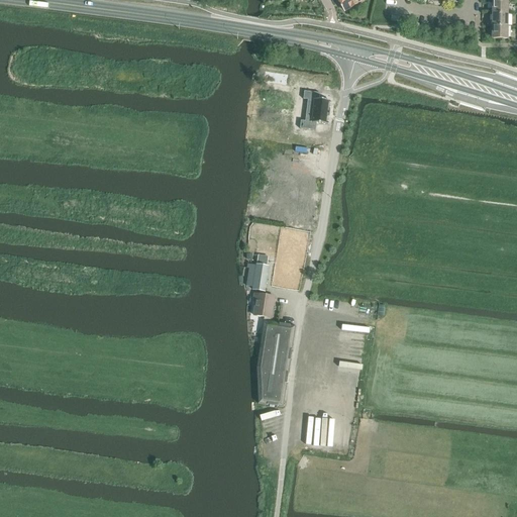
[(337,0),(344,12),(350,8),(350,9),(357,5),(356,5),(363,1),(362,0),(337,0)]
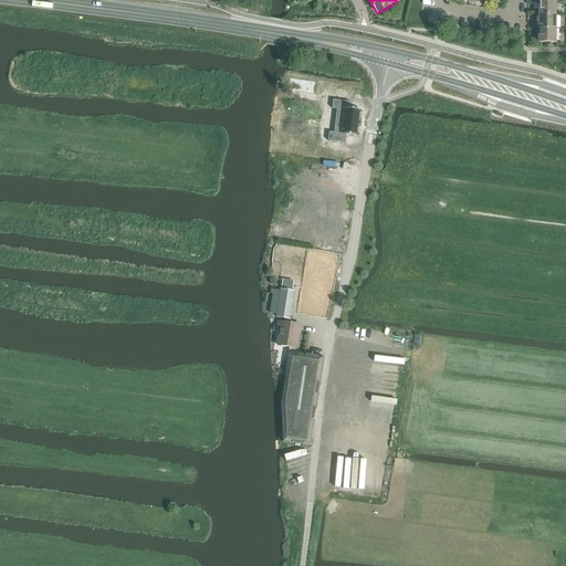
[(540,3),(540,17),(556,17),(556,3),(540,3)]
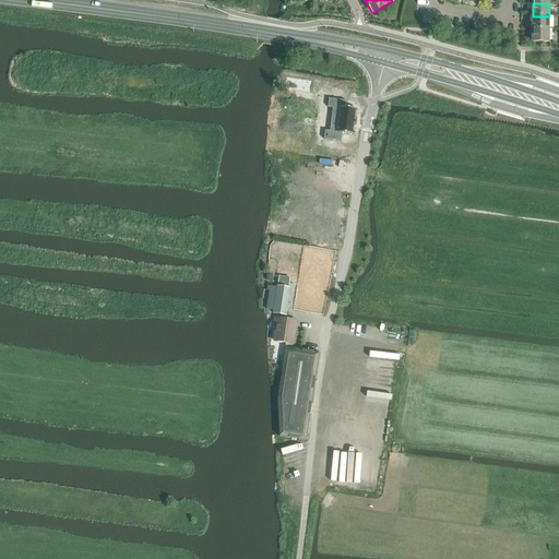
[(532,30),(549,30),(549,16),(533,16),(532,30)]
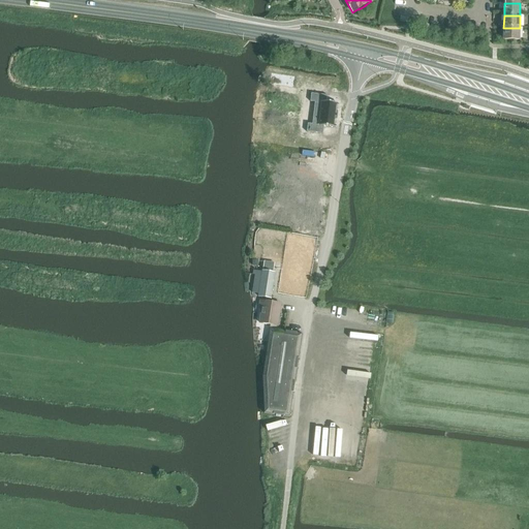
[(503,40),(520,40),(520,28),(503,28),(503,40)]
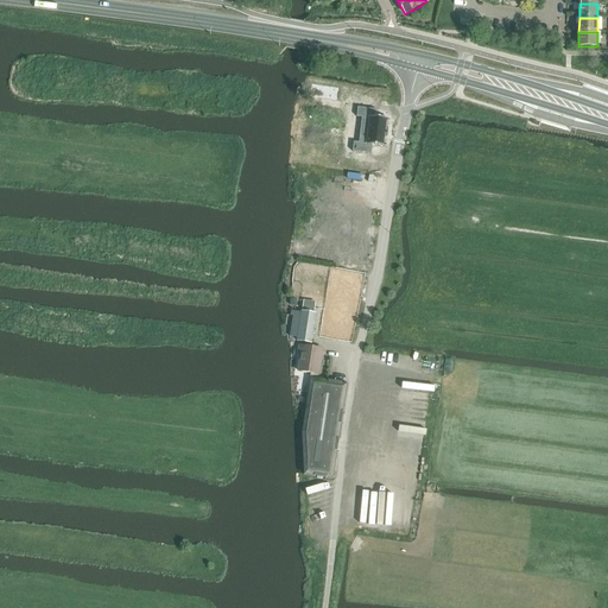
[(336,101),(339,89),(322,87),(320,99),(336,101)]
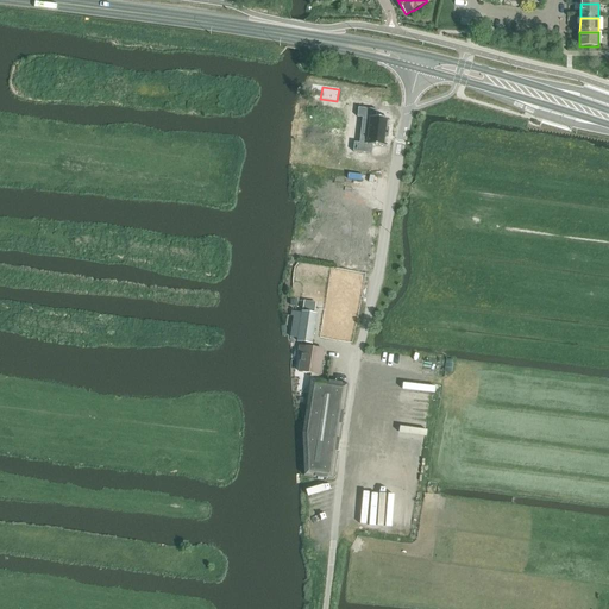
[(377,111),(359,108),(358,118),(363,118),(362,131),(388,135),(390,120),(376,119),(377,111)]
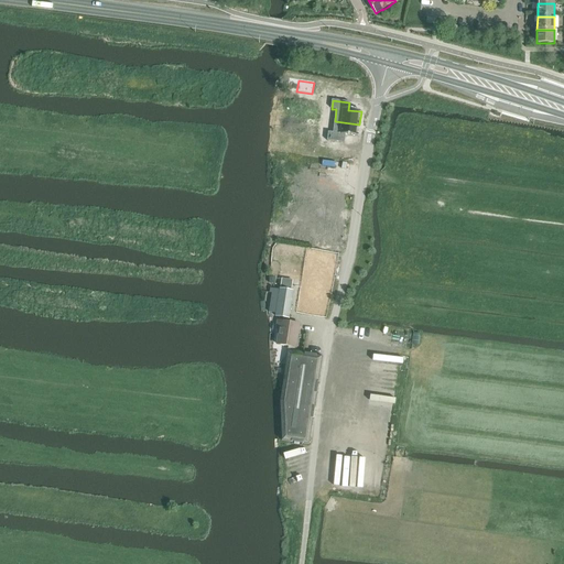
[(358,137),(359,125),(335,121),(333,133),(328,132),(327,141),(345,143),(346,136),(358,137)]
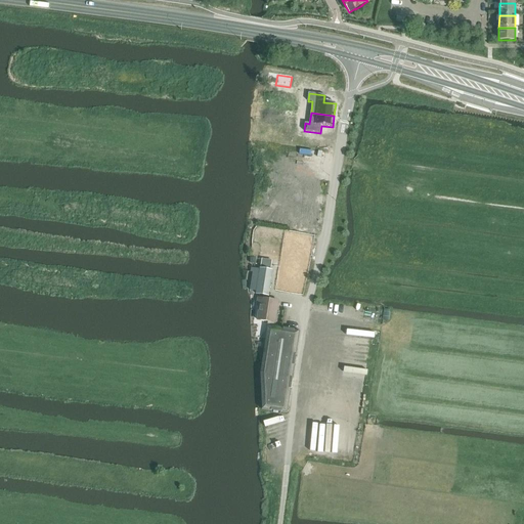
[(292,114),(291,122),(303,123),(304,115),(292,114)]
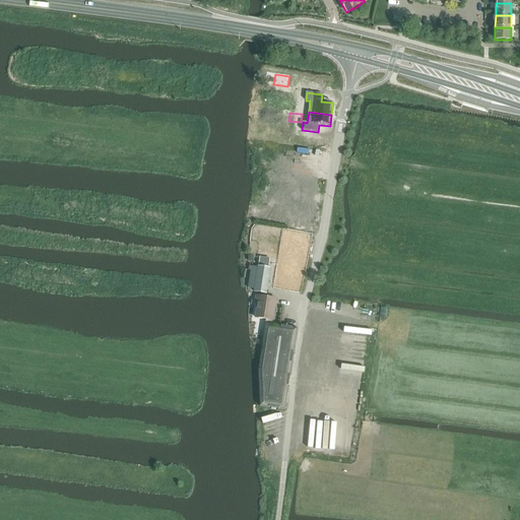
[(271,182),(291,185),(294,177),(273,174),(271,182)]
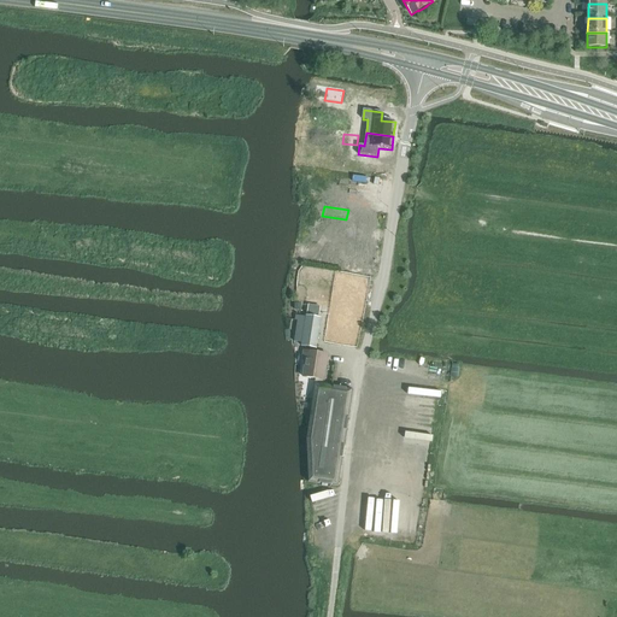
[(352,235),(354,223),(335,219),(334,233),(352,235)]
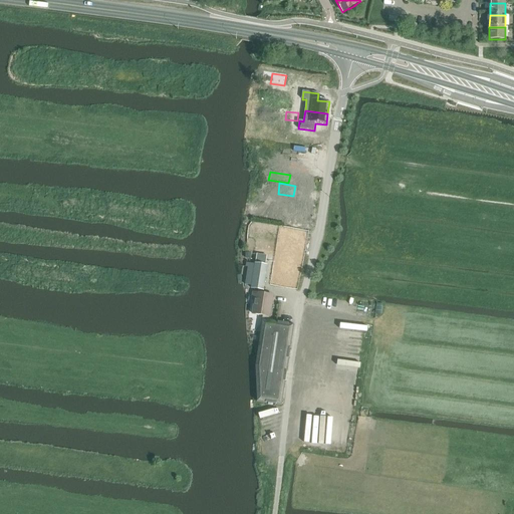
[(279,206),(312,212),(314,200),(299,197),(298,204),(292,203),(291,206),(280,204),(279,206)]
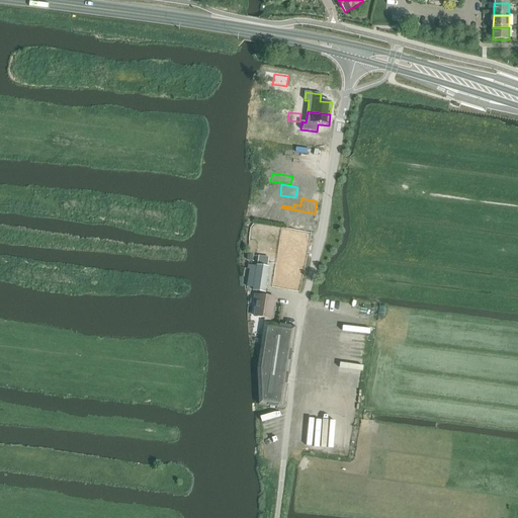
[(251,216),(269,218),(270,206),(249,204),(247,214),(251,216)]
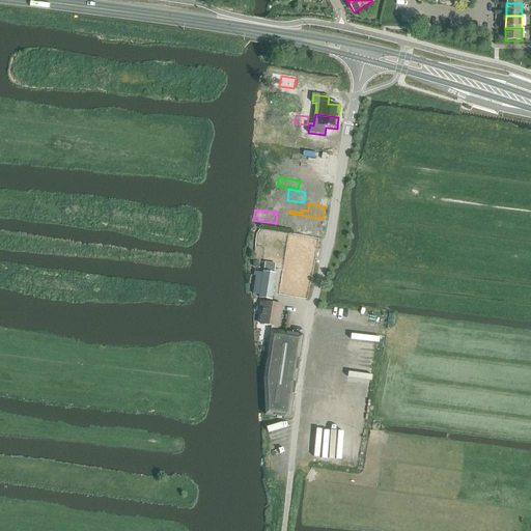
[(305,228),(320,231),(323,219),(288,213),(287,217),(300,219),(300,221),(306,223),(305,228)]
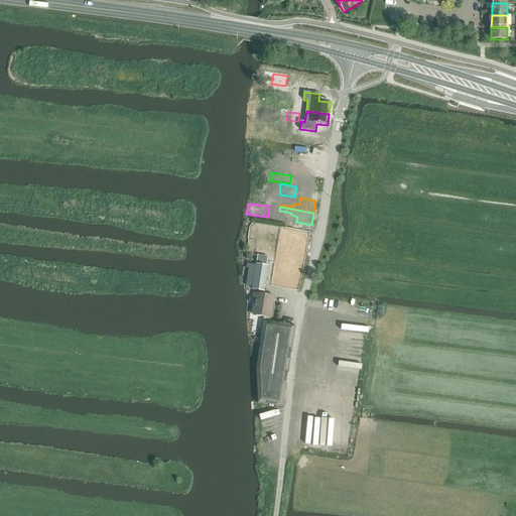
[(253,289),(265,291),(269,267),(257,265),(253,289)]
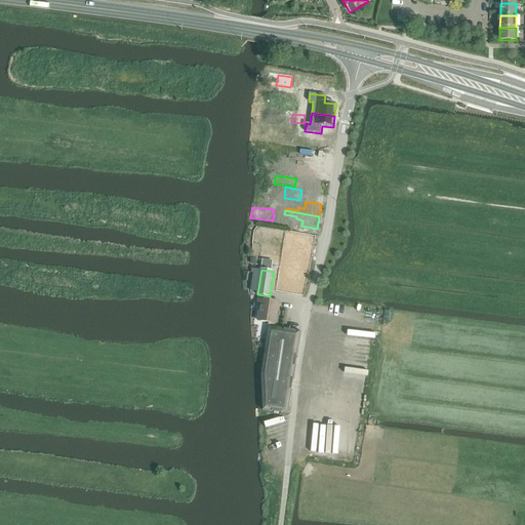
[(269,323),(261,374),(261,411),(287,414),(299,332),(274,328),(277,303),(258,299),(257,307),(260,308),(258,322),(269,323)]
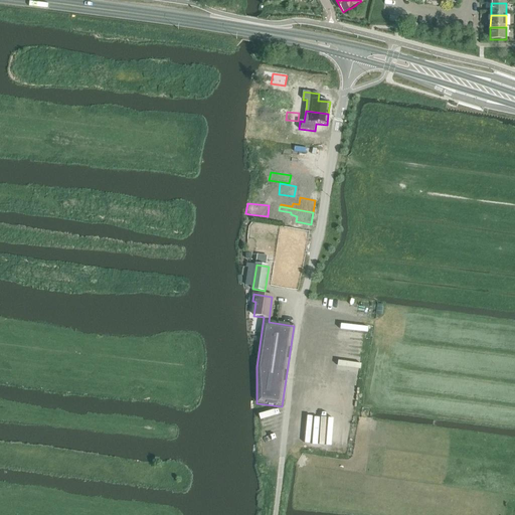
[(346,345),(368,349),(369,343),(347,339),(346,345)]
